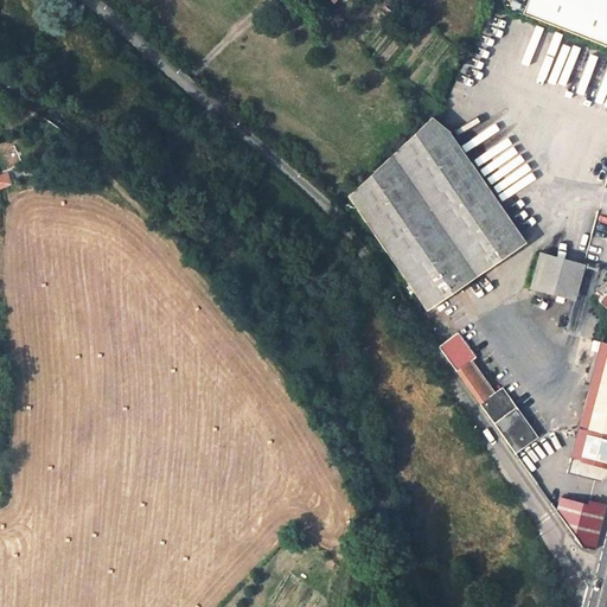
[(606,0),(528,0),(524,13),(606,45),(606,0)]
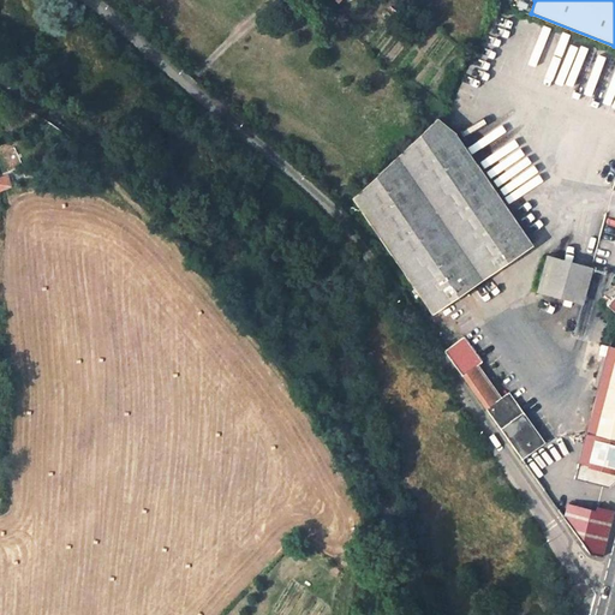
[(437,117),(352,197),(431,312),(521,232),(458,135),(457,132),(437,117)]
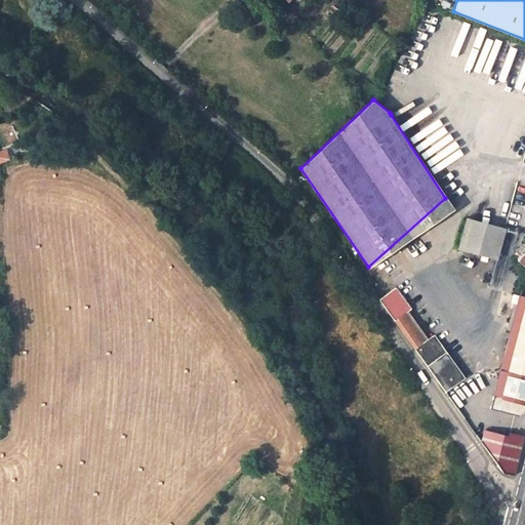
[(467,248),(458,246),(457,249),(494,258),(503,229),(467,218),(463,228),(472,231),(467,248)]
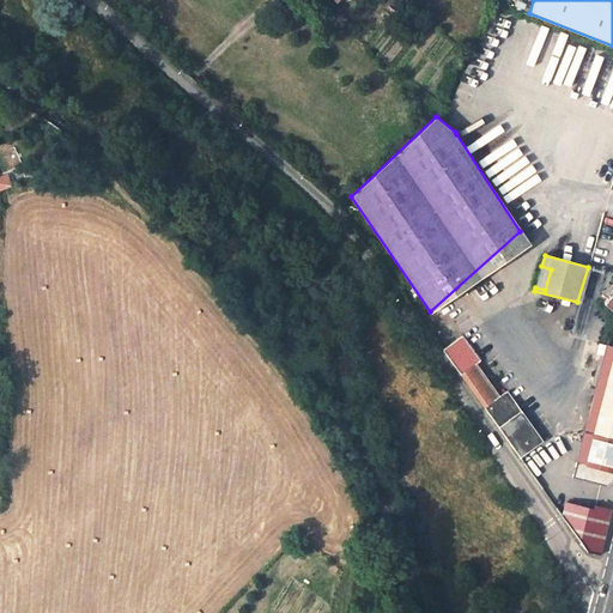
[(551,269),(541,266),(535,287),(545,290),(551,269)]
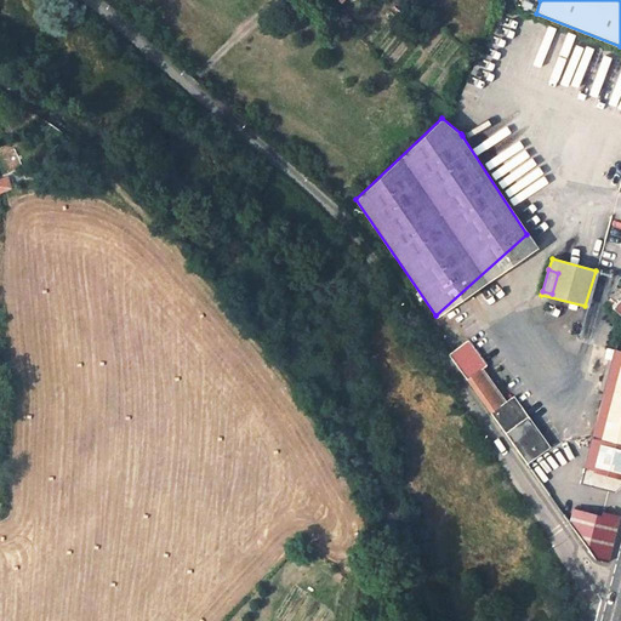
[(467,380),(533,472),(552,456),(511,397),(503,402),(480,370),(485,366),(468,340),(449,354),(467,380)]
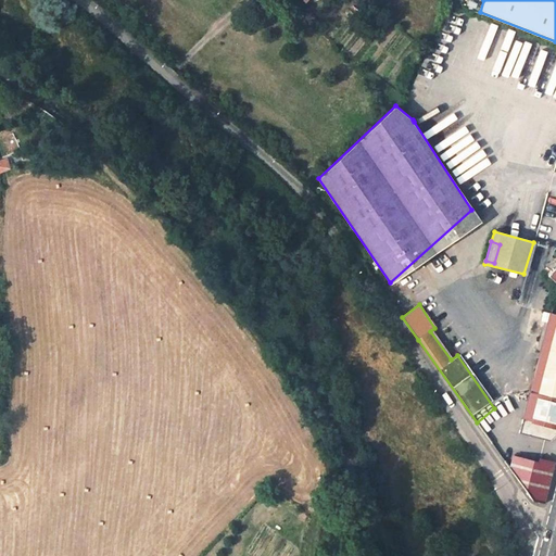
[(551,427),(555,428),(555,314),(548,312),(517,431),(547,440),(551,427)]
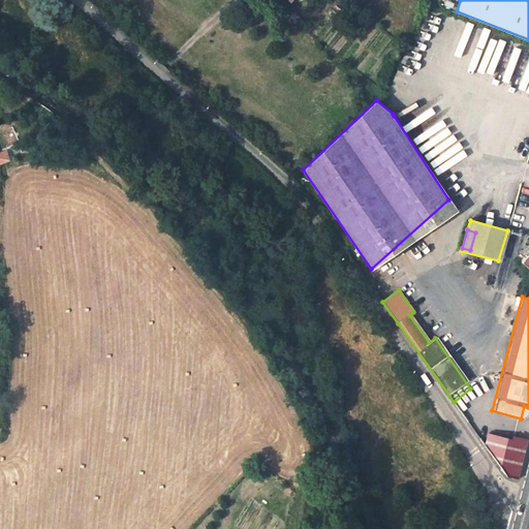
[(499,435),(526,442),(528,431),(528,421),(521,418),(492,410),(487,433),(491,439),(493,437),(495,439),(498,438),(499,435)]
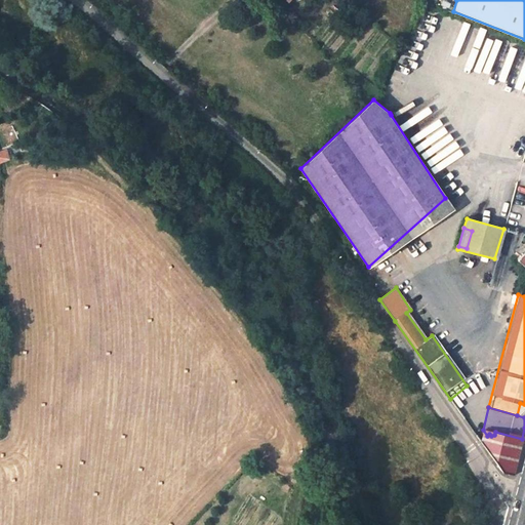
[(513,475),(522,439),(495,432),(494,435),(491,436),(489,434),(487,436),(483,430),(476,435),(503,473),(513,475)]
